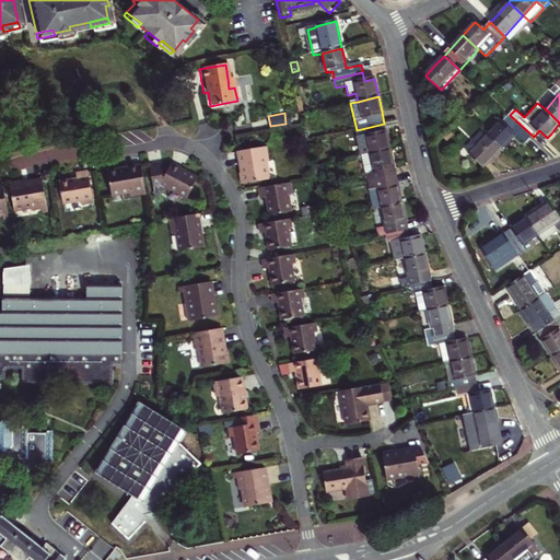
[(502,121),(490,135),(505,149),(513,139),(517,135),(527,144),(534,137),(511,116),(504,124),(502,121)]
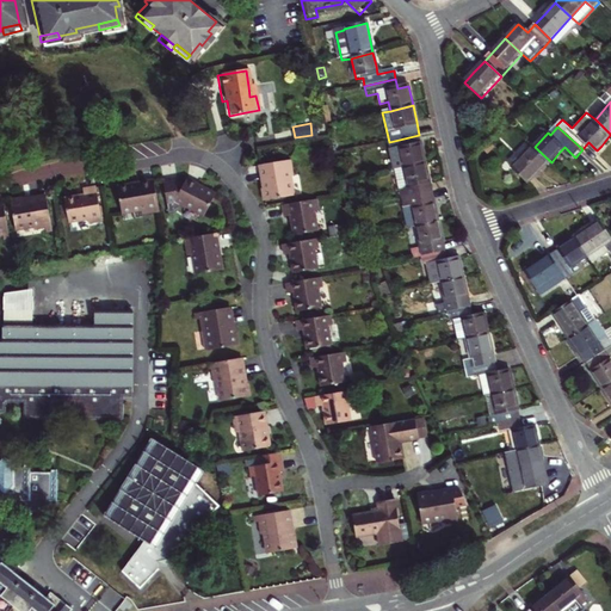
[(392,150),(399,148),(403,170),(426,164),(423,150),(419,135),(389,142),(392,150)]
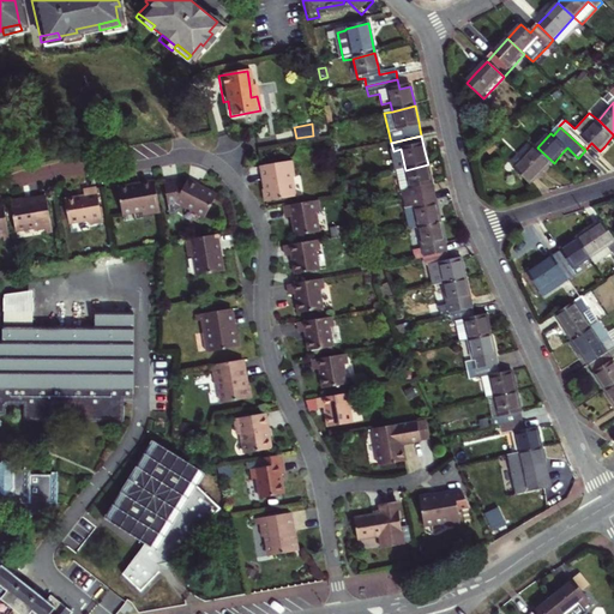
[(542,175),(554,163),(537,148),(518,169),(534,184),(542,175)]
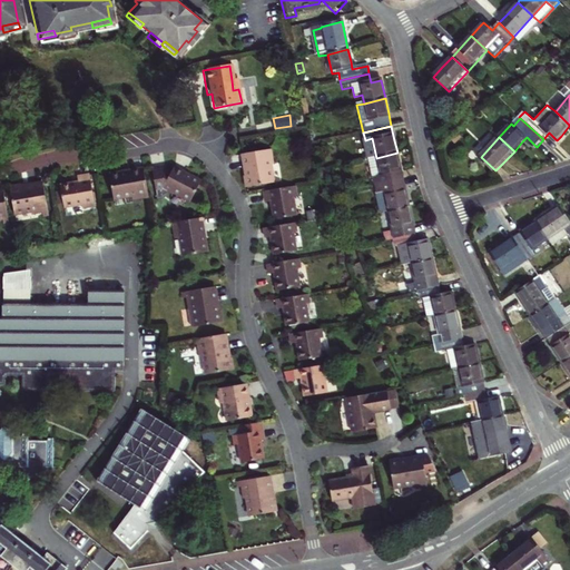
[(376,158),(372,138),(365,140),(364,140),(369,159),(370,159),(376,158)]
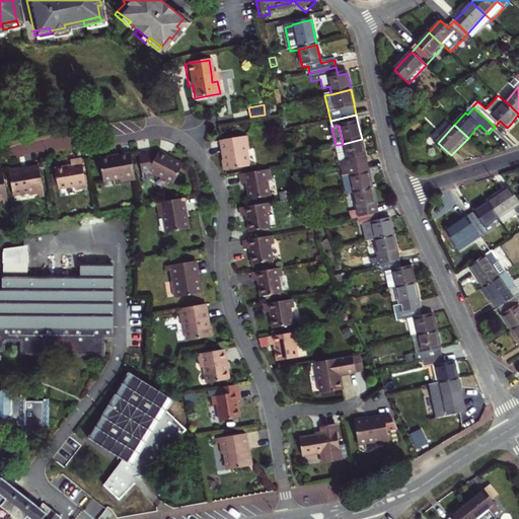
[(249,147),(251,147),(249,134),(223,138),(225,151),(228,151),(229,157),(226,158),(225,158),(227,167),(251,164),(249,147)]
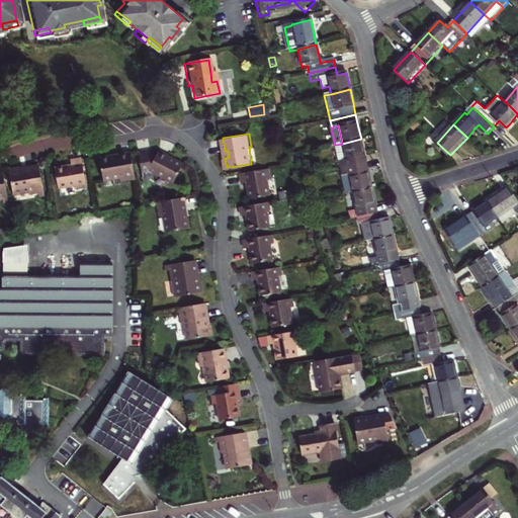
[(342,169),(367,164),(364,152),(361,139),(342,144),(346,161),(341,163),(342,169)]
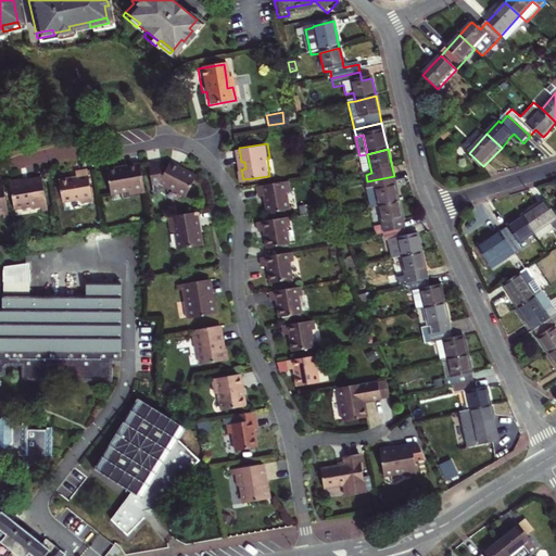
[(371,173),(367,154),(361,155),(366,175),(371,173)]
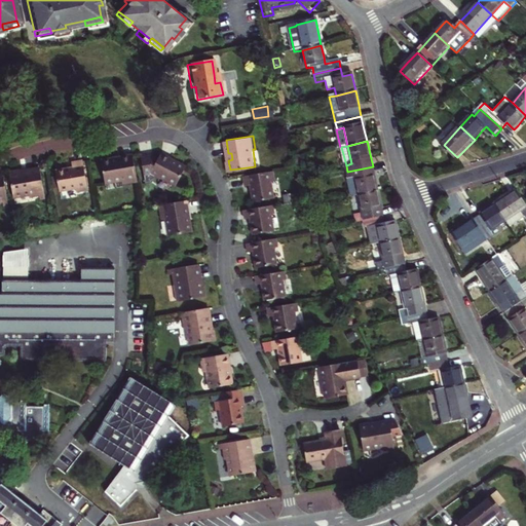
[(158,156),(154,154),(142,156),(146,182),(147,182),(148,182),(149,181),(150,181),(151,180),(152,180),(153,179),(154,179),(154,178),(155,178),(156,177),(156,176),(160,178),(161,176),(177,183),(186,164),(171,157),(171,156),(165,153),(161,151),(158,156)]
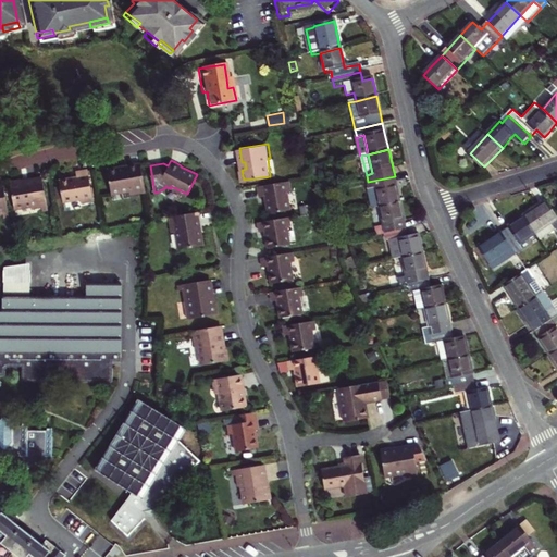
[(130,192),(146,189),(141,162),(125,164),(125,168),(120,169),(119,165),(108,166),(111,193),(130,189),(130,192)]
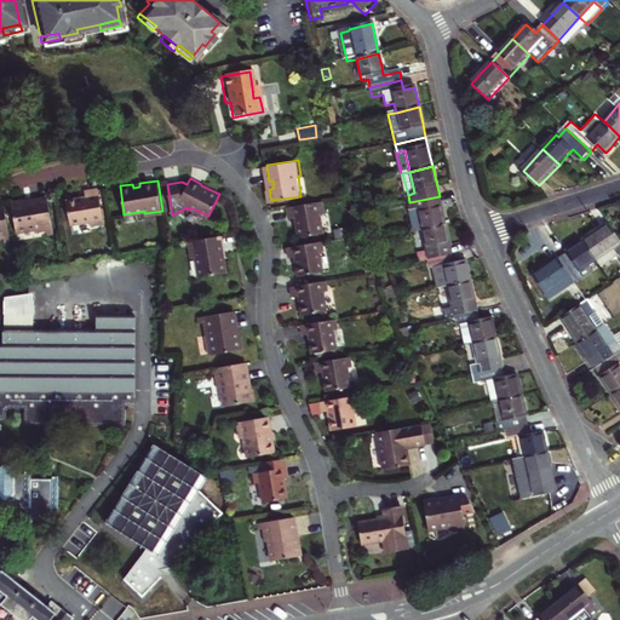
[(104,222),(98,188),(89,189),(90,195),(82,196),(64,200),(69,225),(95,220),(96,223),(104,222)]
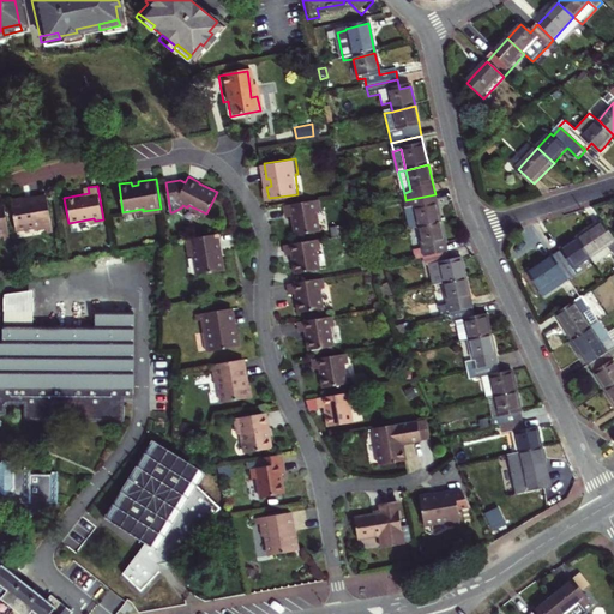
[(36,224),(36,228),(47,227),(53,226),(47,194),(31,198),(31,200),(24,202),(24,199),(23,196),(13,197),(18,228),(36,224)]
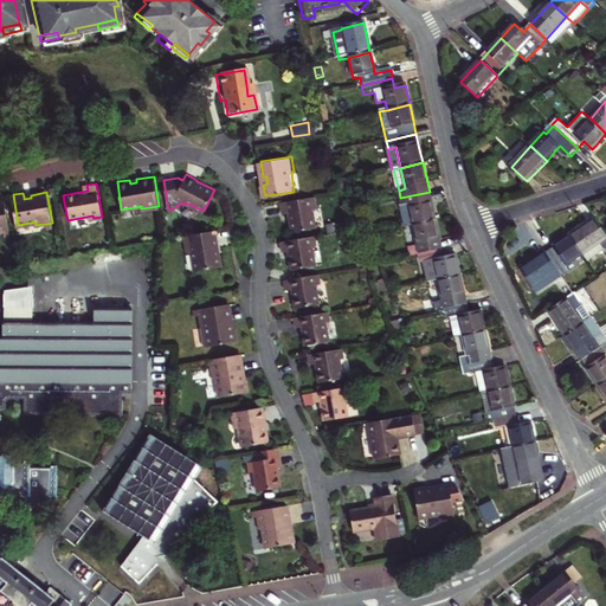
[(401,207),(407,227),(413,226),(436,220),(433,207),(430,192),(400,198),(403,206),(401,207)]
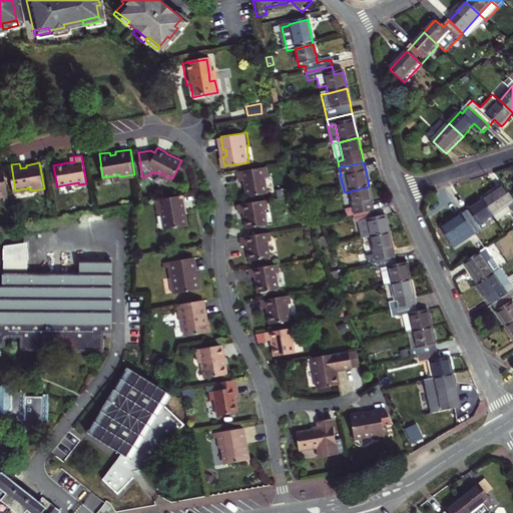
[(269,172),(268,164),(238,169),(240,177),(245,176),(246,181),(266,177),(266,173),(269,172)]
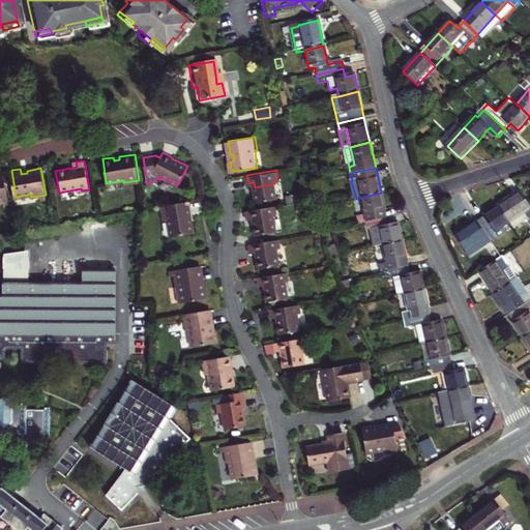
[(256,199),(276,196),(274,183),(255,187),(256,199)]
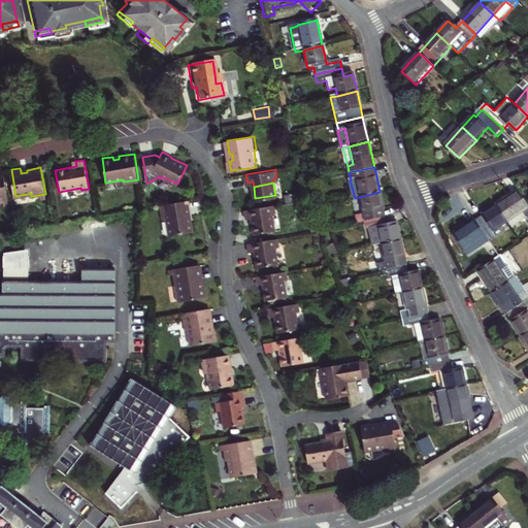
[(498,205),(513,227),(514,228),(527,218),(527,201),(521,191),(509,198),(498,205)]
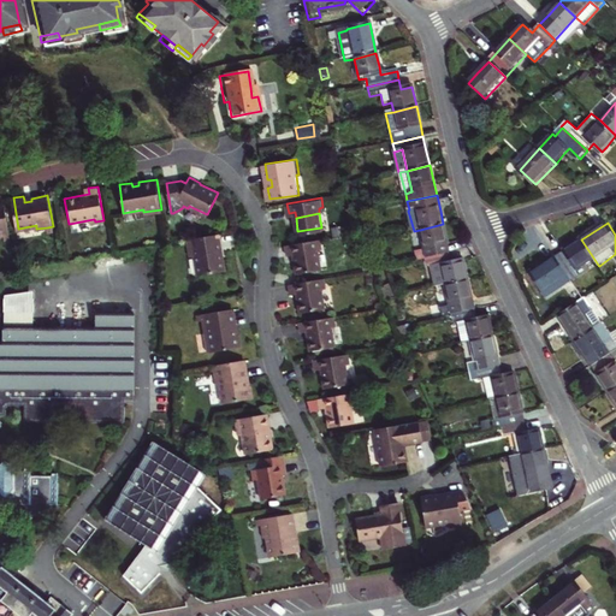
[(418,252),(420,261),(426,259),(450,253),(446,240),(443,224),(420,230),(425,250),(418,252)]
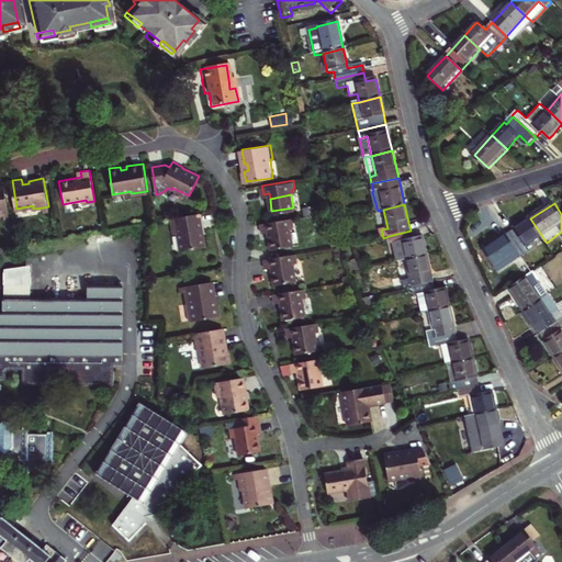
[(180,248),(205,244),(203,232),(201,233),(199,225),(202,225),(199,210),(170,214),(173,231),(177,229),(180,248)]
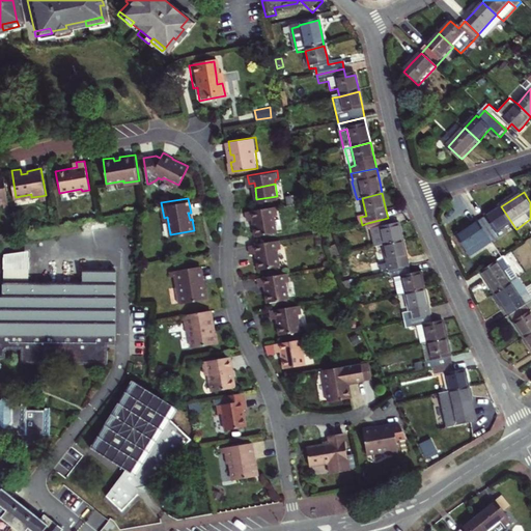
[(277,214),(276,205),(247,210),(248,219),(253,218),(253,224),(255,235),(277,232),(274,215),(277,214)]
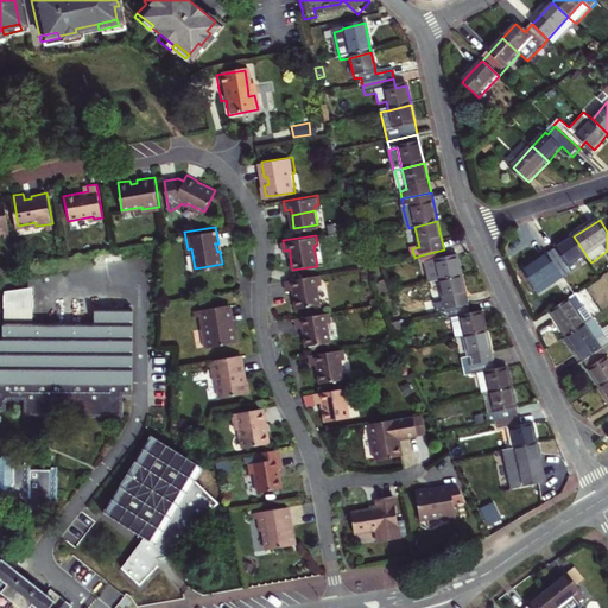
[(549,253),(565,278),(590,261),(574,236),(563,244),(549,253)]
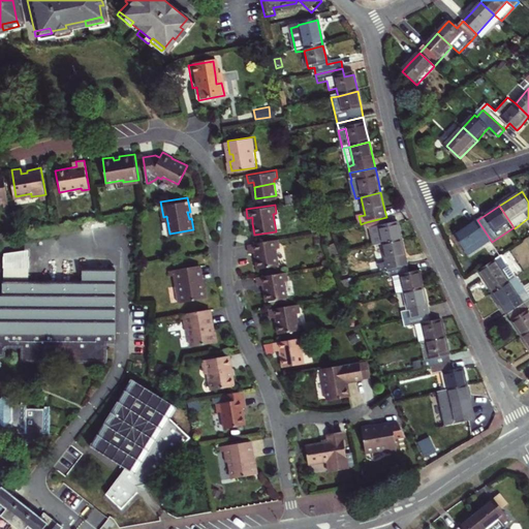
[(374,248),(383,246),(402,242),(399,230),(398,223),(389,226),(386,217),(366,222),(368,230),(370,229),(374,248)]
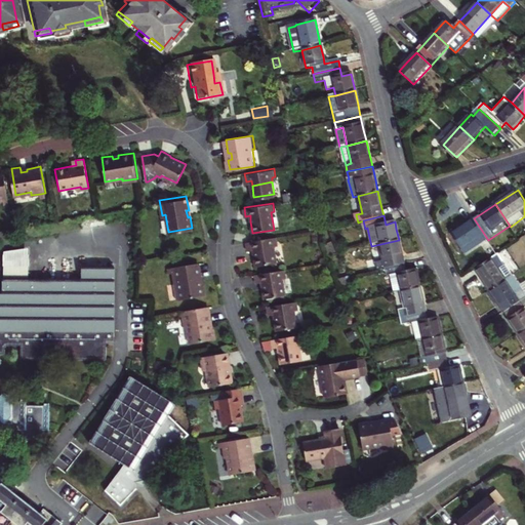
[(453,233),(468,254),(488,240),(474,218),(461,227),(453,233)]
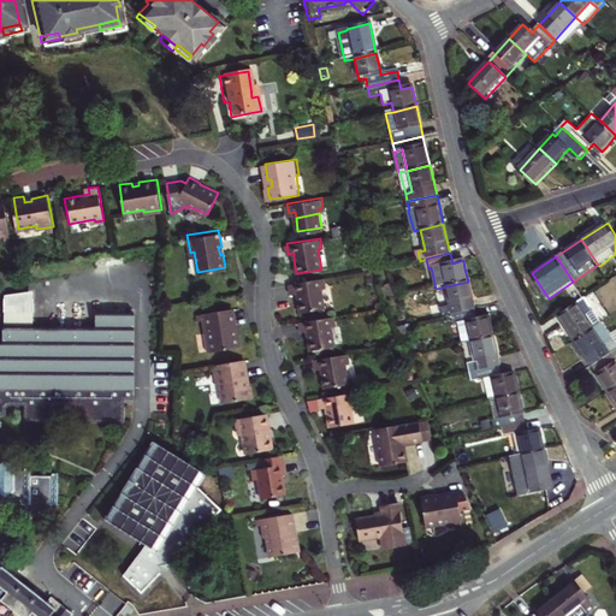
[(325,286),(323,277),(289,283),(290,292),(296,291),(297,301),(300,311),(324,307),(321,288),(325,286)]
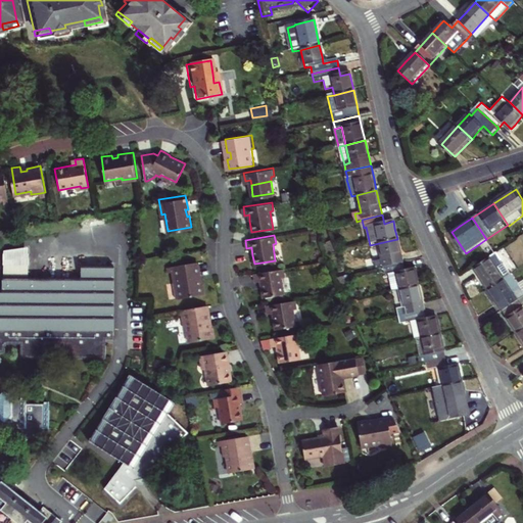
[(397,239),(379,243),(381,253),(384,268),(402,264),(399,250),(397,239)]
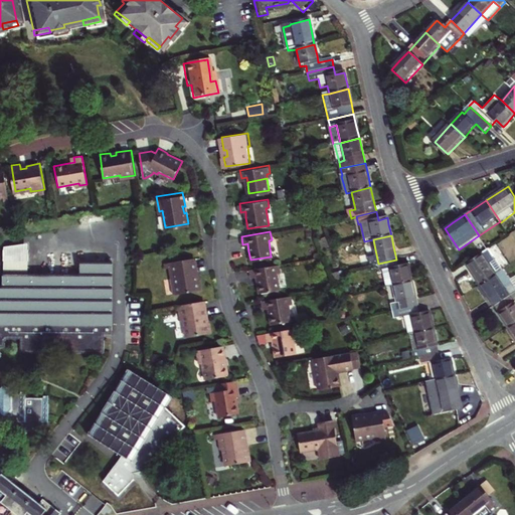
[(28,242),(2,246),(3,268),(28,268),(28,242)]
